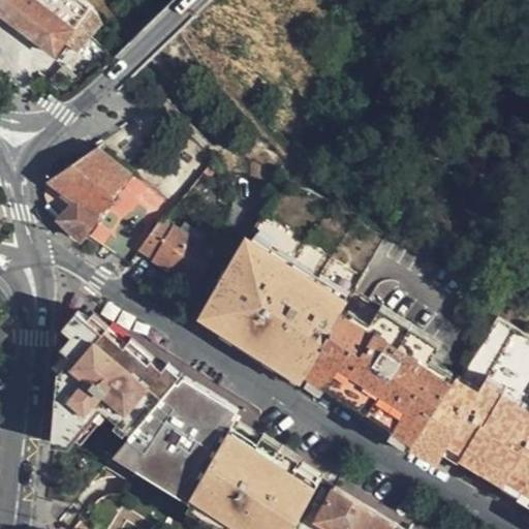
[(105,25),(106,24),(96,9),(84,0),(0,0),(0,10),(57,55),(66,43),(81,53),(105,25)]
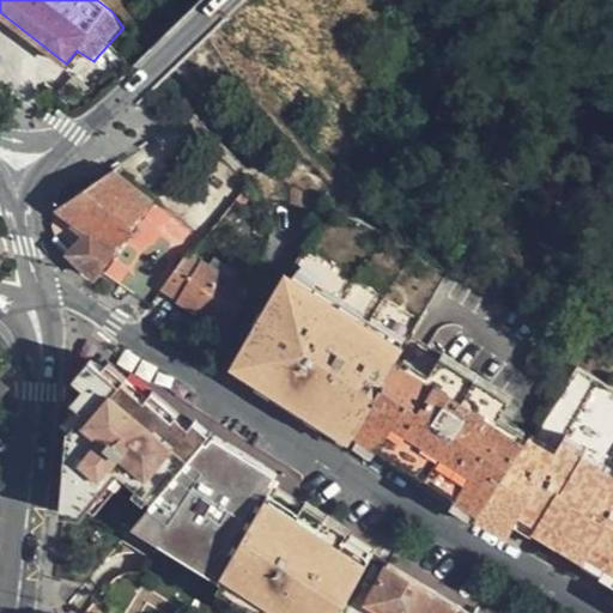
[(62,96),(78,78),(74,76),(58,92),(62,96)]
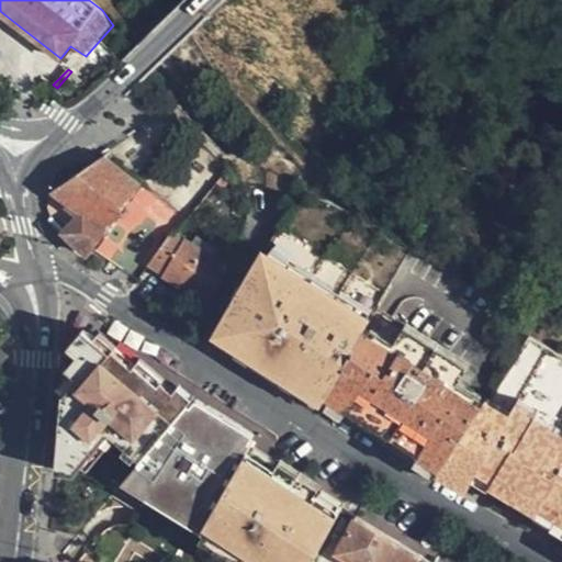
[(101,147),(53,199),(72,216),(59,231),(100,267),(146,216),(159,228),(173,213),(101,147)]
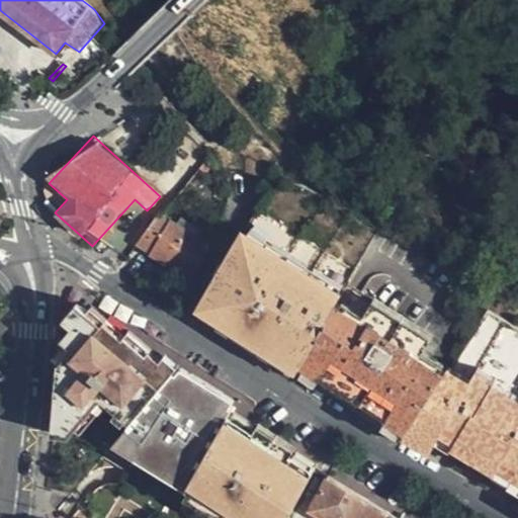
[(307,359),(339,301),(378,230),(306,185),(299,178),(298,177),(292,176),(274,191),(265,207),(260,205),(245,229),(250,233),(210,299),(307,359)]
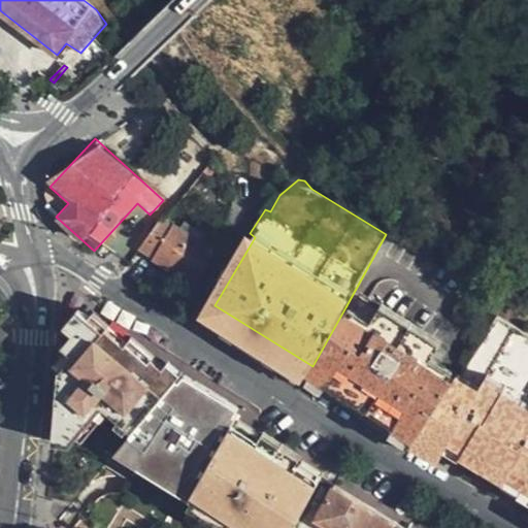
[(196,284),(219,240),(185,220),(180,229),(162,218),(139,249),(196,284)]
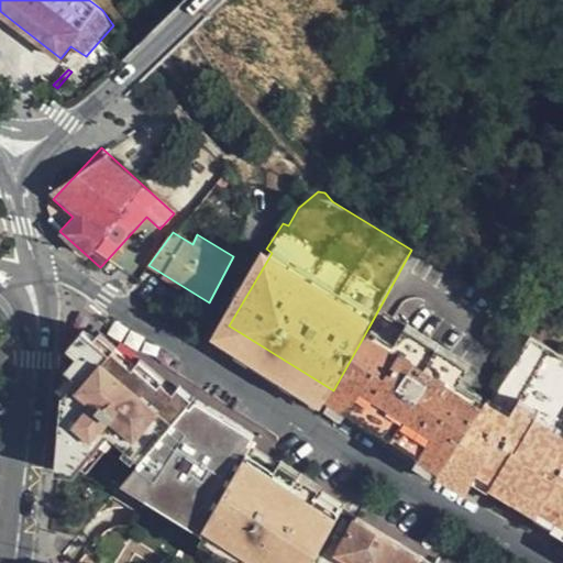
[(329,397),(350,410),(360,395),(435,443),(470,390),(478,371),(472,367),(472,363),(408,323),(406,326),(393,317),(382,335),(368,328),(333,390),(329,397)]
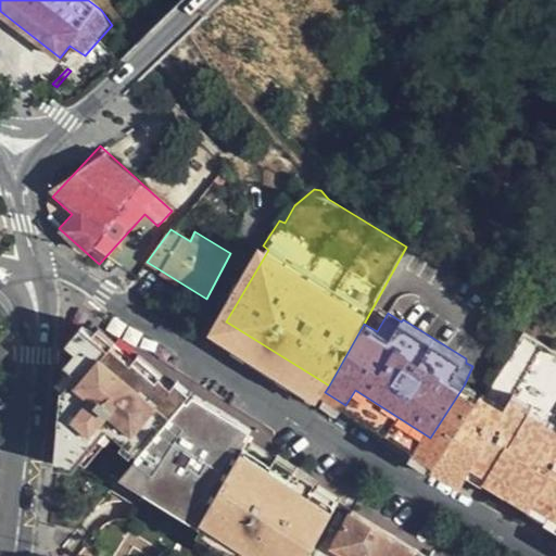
[(325,392),(329,386),(226,321),(222,330),(325,392)]
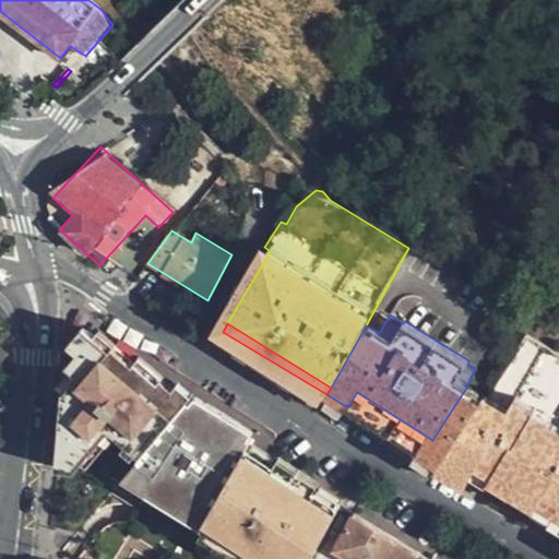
[(97,472),(116,485),(189,397),(162,376),(158,379),(135,359),(133,363),(114,346),(111,347),(94,333),(69,364),(79,373),(69,388),(72,390),(68,394),(78,403),(70,414),(63,467),(97,472)]
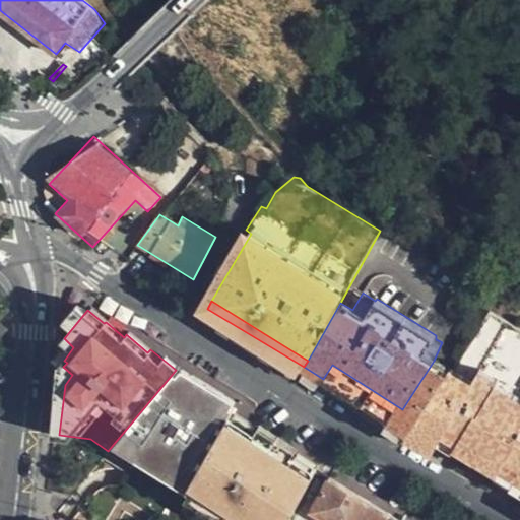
[(436,449),(519,499),(519,327),(491,310),(479,325),(448,371),(418,414),(445,431),(436,449)]
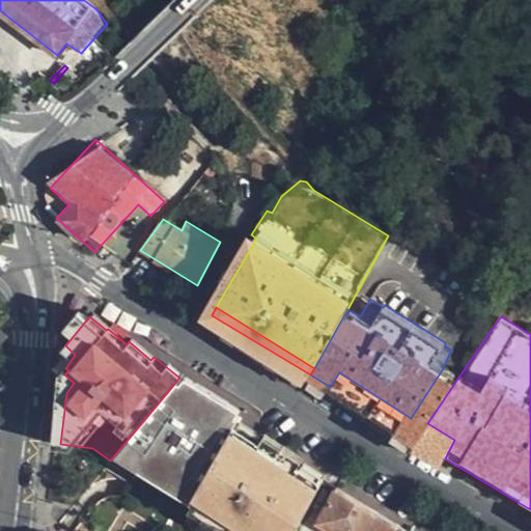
[(401,431),(416,441),(427,423),(457,379),(443,368),(411,418),(401,431)]
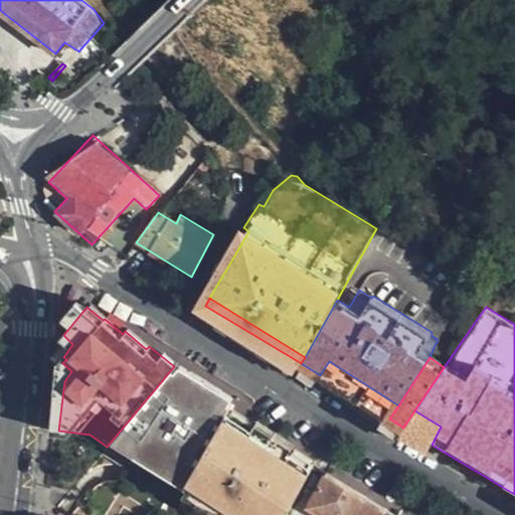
[(163,514),(224,407),(230,397),(175,367),(174,366),(107,447),(129,462),(112,481),(105,478),(102,478),(93,480),(68,514),(163,514)]
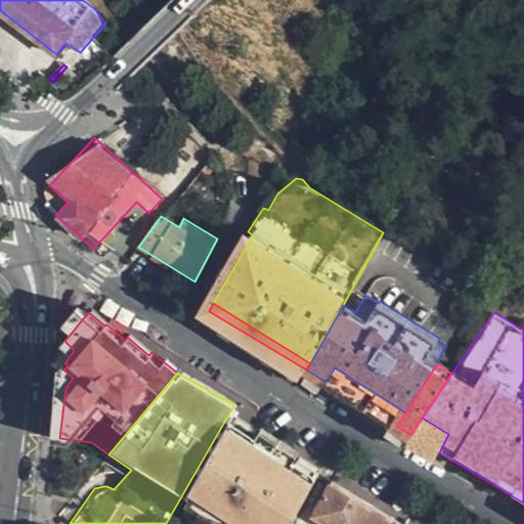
[(287,523),(315,474),(317,470),(228,415),(166,523),(287,523)]
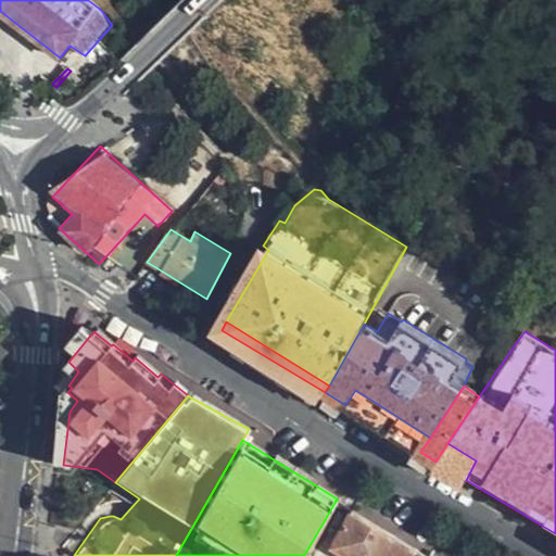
[(436,462),(466,480),(476,460),(447,443),(436,462)]
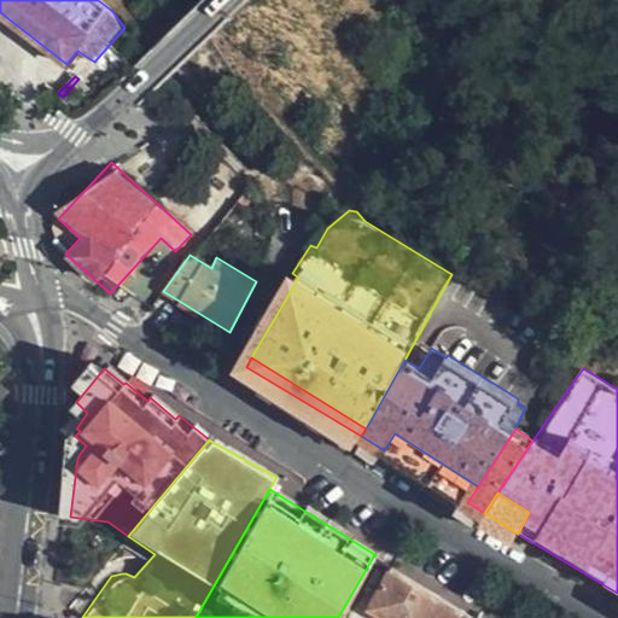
[(487,571),(417,528),(392,569),(465,608),(487,571)]
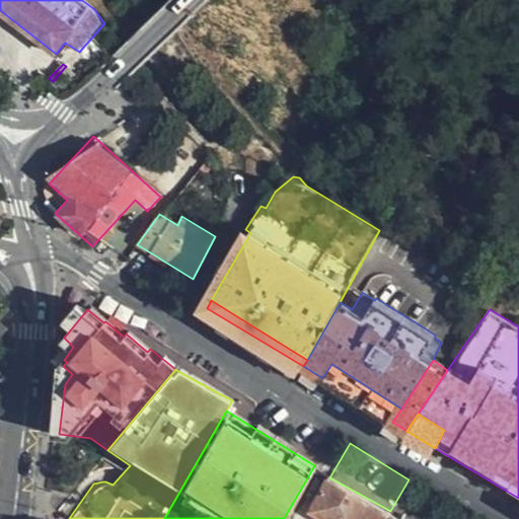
[(390,511),(329,477),(309,511),(323,518),(400,518),(401,518),(390,511)]
